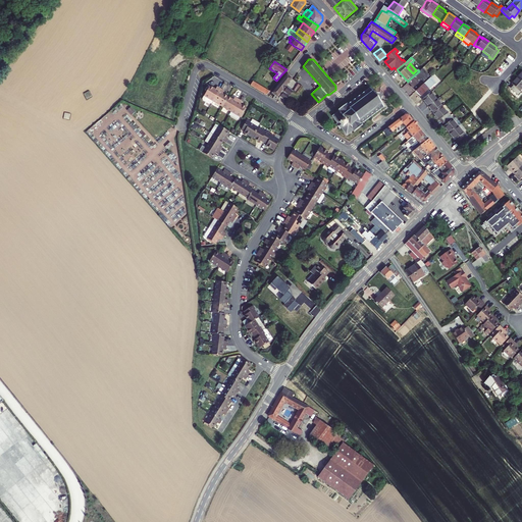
[(411,86),(415,91),(430,76),(423,68),(419,71),(408,81),(412,85),(411,86)]
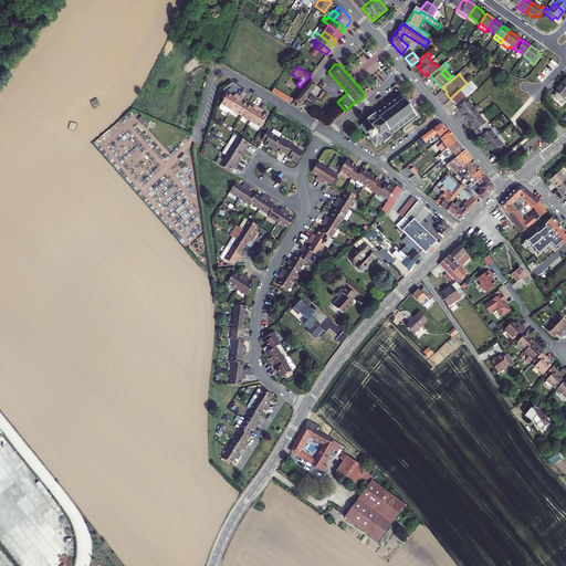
[(308,108),(318,97),(311,92),(316,84),(311,80),(295,98),(301,103),(302,102),(303,104),(308,108)]
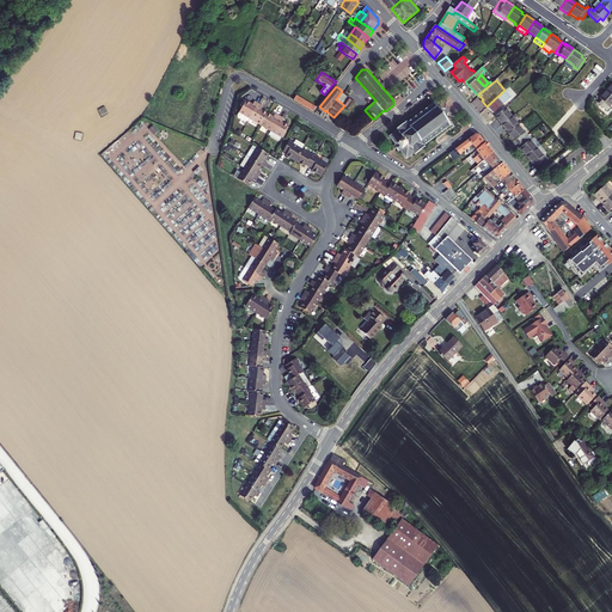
[(505,90),(487,106),(493,114),(495,111),(497,114),(505,108),(502,104),(510,96),(505,90)]
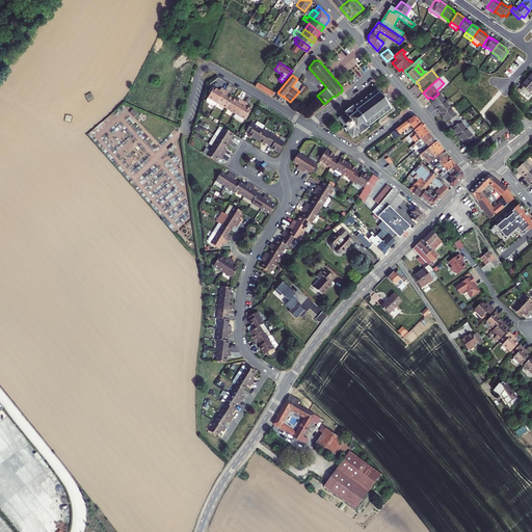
[(529,92),(531,88),(531,83),(527,79),(521,85),(522,86),(519,88),(527,97),(530,94),(529,92)]
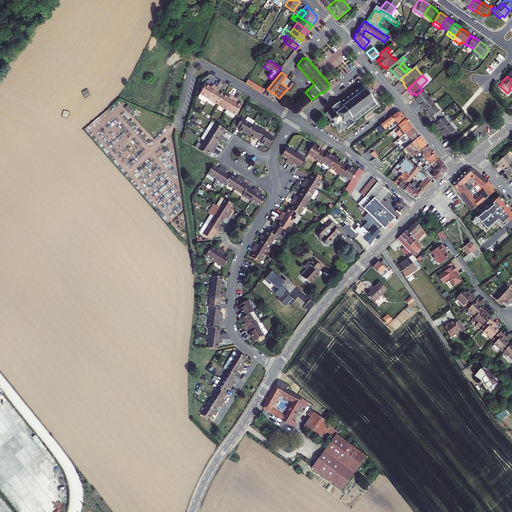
[(262,91),(264,88),(248,78),(246,82),(262,91)]
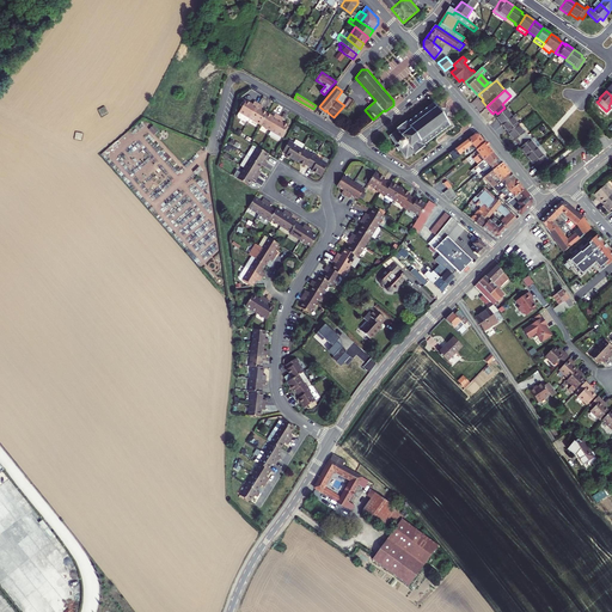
[(249,117),(256,103),(252,101),(251,104),(244,101),(237,114),(237,116),(240,117),(243,117),(248,120),(249,117)]
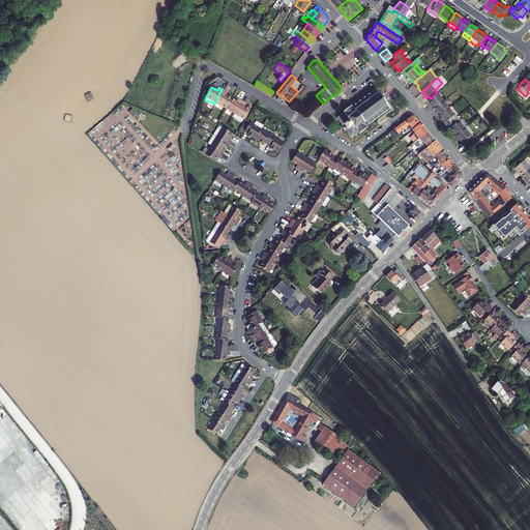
[(344,112),(336,117),(342,124),(341,125),(344,130),(346,129),(351,137),(358,131),(359,134),(360,133),(359,131),(366,126),(366,127),(367,126),(366,125),(385,112),(386,112),(386,111),(390,108),(376,88),(372,91),(372,90),(370,91),(371,92),(353,106),(352,104),(351,105),(344,110),(343,110),(344,112)]
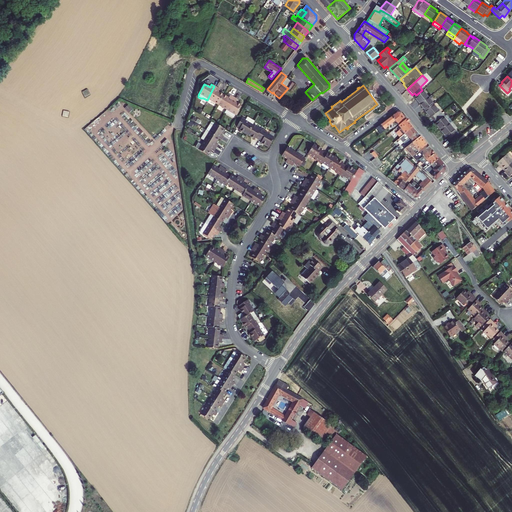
[(208,98),(217,103),(222,94),(217,91),(218,89),(214,86),(208,98)]
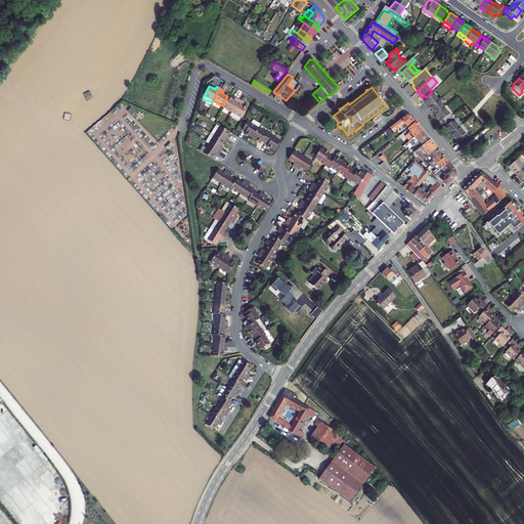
[(424,99),(430,106),(438,99),(432,92),(426,97),(424,99)]
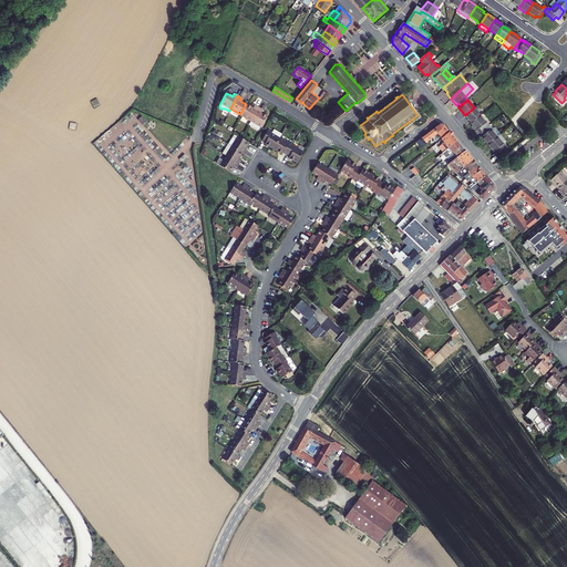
[(250,120),(258,107),(254,105),(253,109),(246,104),(240,114),(250,120)]
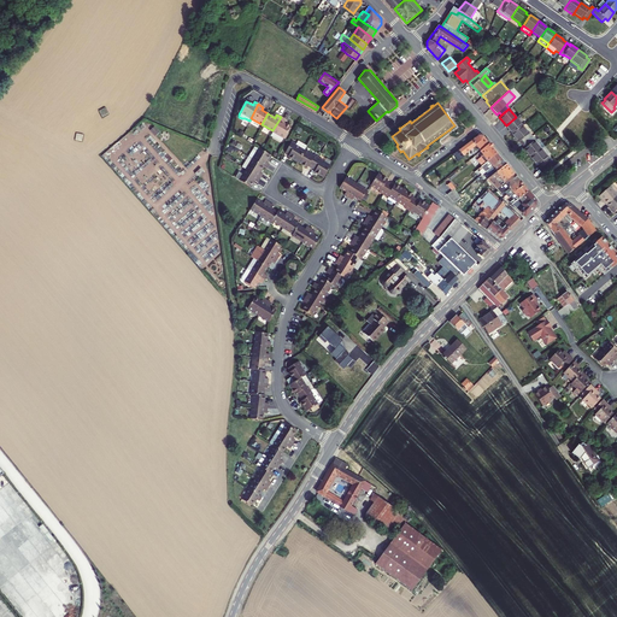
[(285,119),(281,117),(272,130),(270,134),(280,140),(282,136),(283,136),(289,127),(283,123),(285,119)]
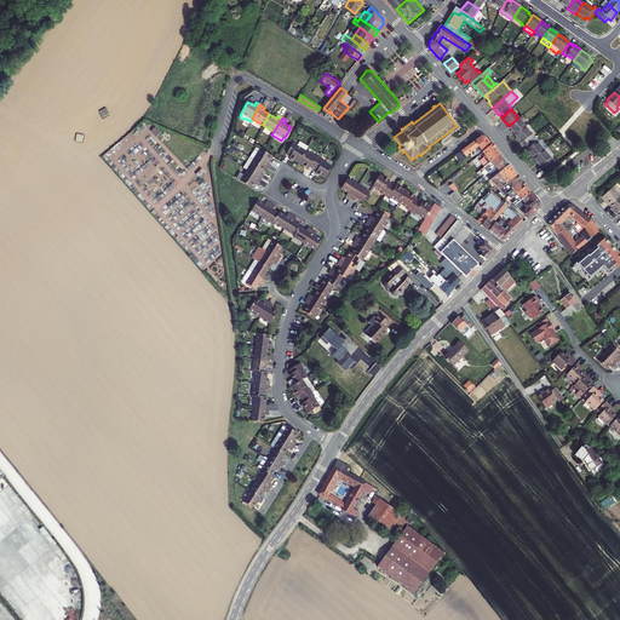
[(509,126),(515,133),(526,126),(518,118),(509,126)]
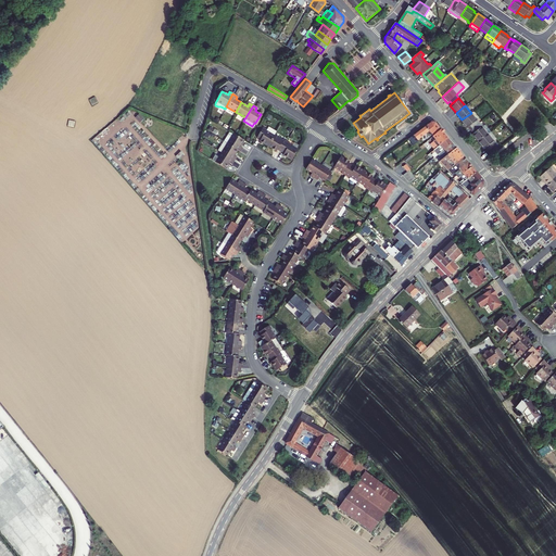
[(477,119),(471,113),(462,119),(468,127),(469,126),(471,129),(480,122),(478,118),(477,119)]
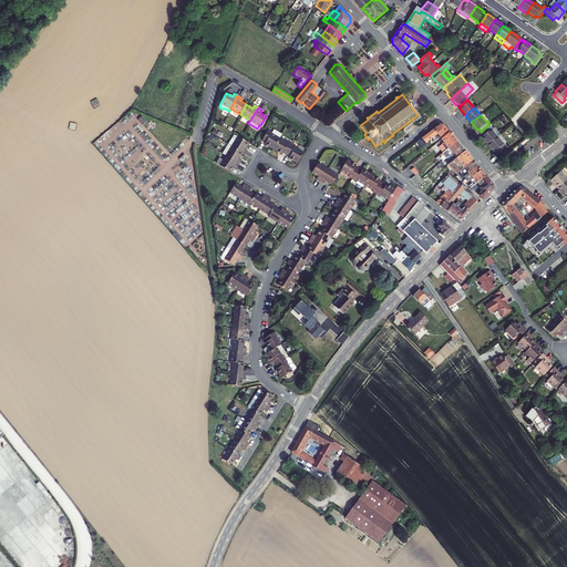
[(440,124),(418,140),(419,141),(422,146),(425,144),(426,143),(425,142),(437,134),(441,138),(450,132),(444,124),(440,124)]
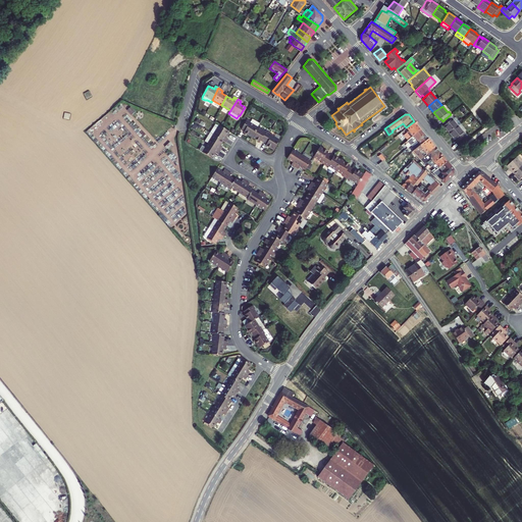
[(444,124),(450,132),(458,124),(461,122),(456,116),(455,116),(454,117),(451,114),(442,121),(445,123),(444,124)]
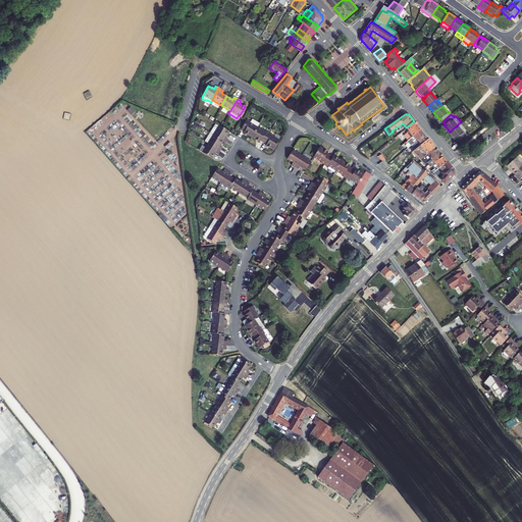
[(247,117),(241,127),(244,129),(244,131),(252,136),(257,125),(259,122),(252,118),(251,120),(247,117)]
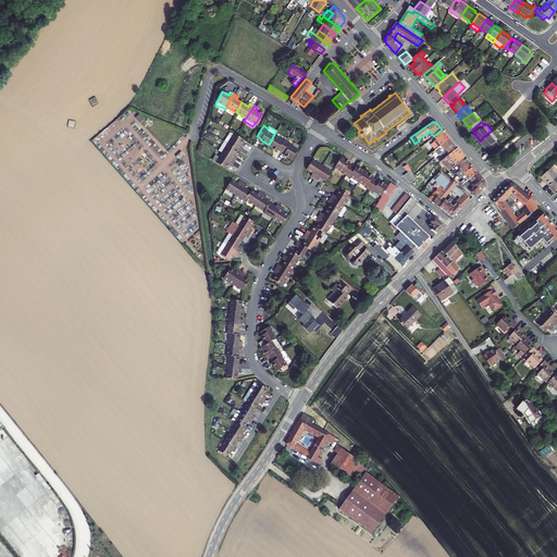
[(442,130),(433,136),(441,145),(448,138),(442,130)]
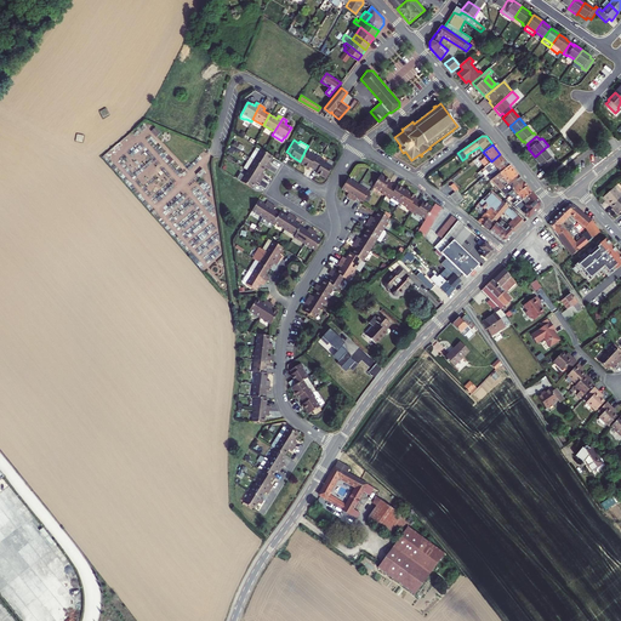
[(548,146),(545,148),(552,157),(553,155),(554,154),(548,146)]
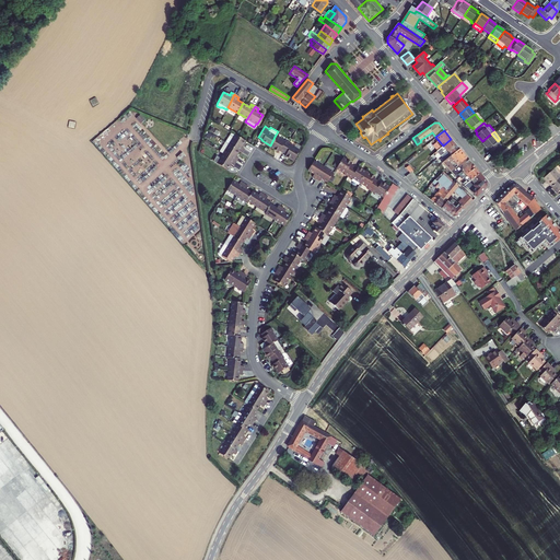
[(242,146),(245,139),(237,135),(236,133),(233,138),(230,136),(226,141),(230,143),(240,149),(242,151),(245,147),(242,146)]
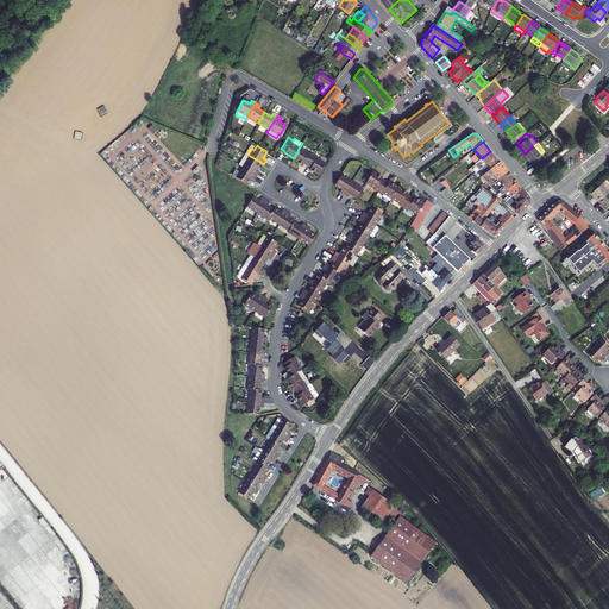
[(541,154),(534,145),(525,154),(531,162),(532,161),(535,164),(545,156),(542,152),(541,154)]
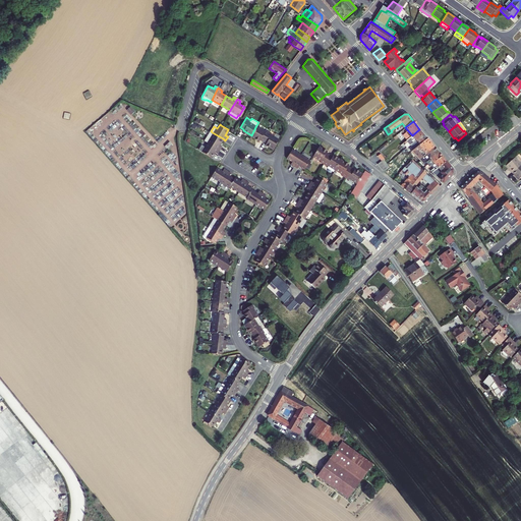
[(265,130),(256,125),(251,135),(258,140),(259,138),(263,140),(269,131),(266,129),(265,130)]
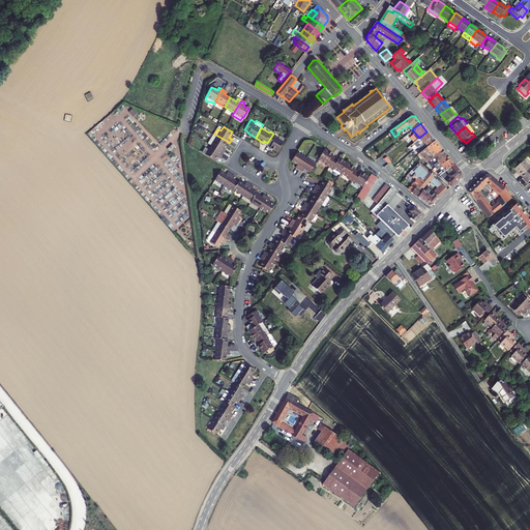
[(431,136),(427,131),(419,138),(413,143),(411,144),(412,146),(414,144),(417,147),(422,143),(431,136)]
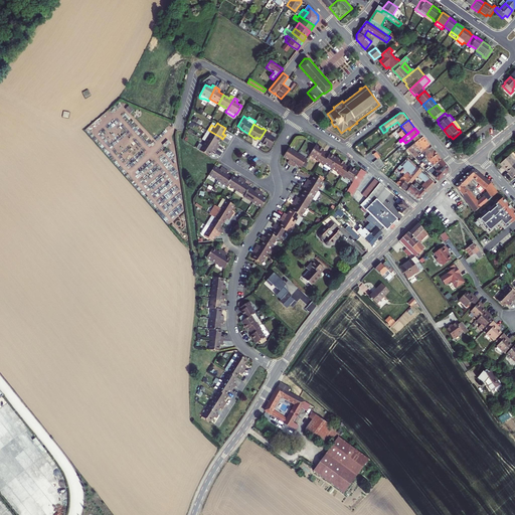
[(217,142),(220,137),(211,132),(208,130),(203,138),(206,140),(217,147),(219,144),(217,142)]
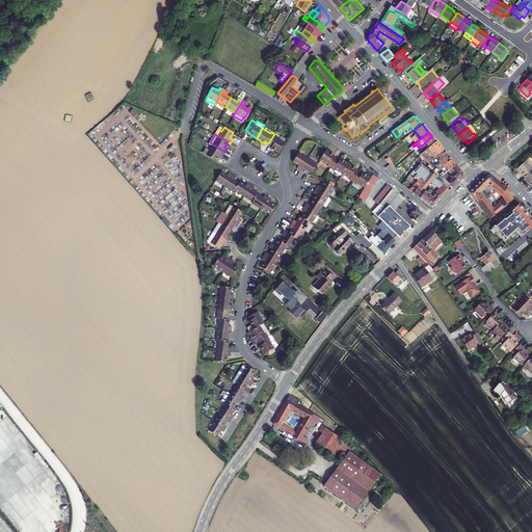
[(280,152),(285,142),(277,137),(278,136),(274,134),(268,143),(271,145),(271,148),(280,152)]
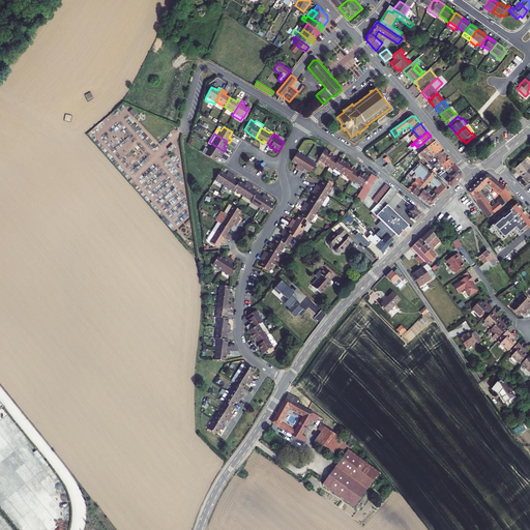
[(416,151),(418,153),(434,140),(431,136),(422,143),(424,145),(418,149),(416,151)]
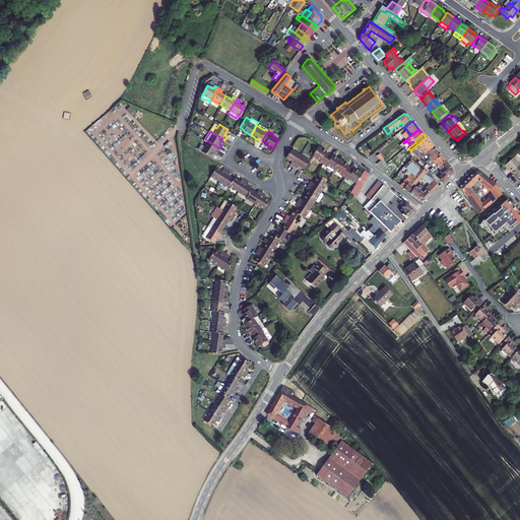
[(420,147),(425,153),(433,146),(426,137),(410,150),(419,159),(420,158),(419,157),(421,156),(416,150),(420,147)]
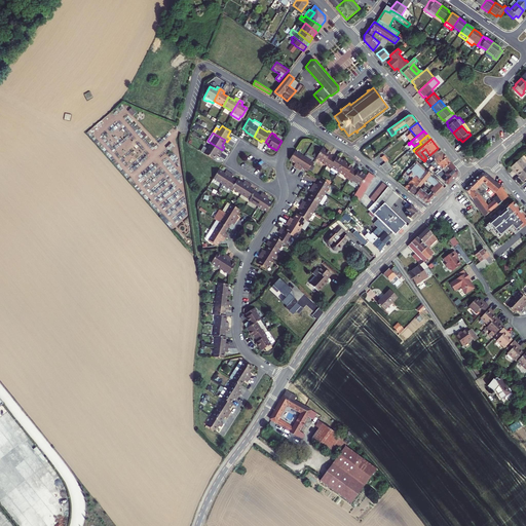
[(220,153),(222,150),(211,143),(208,147),(204,145),(201,150),(214,157),(217,152),(220,153)]
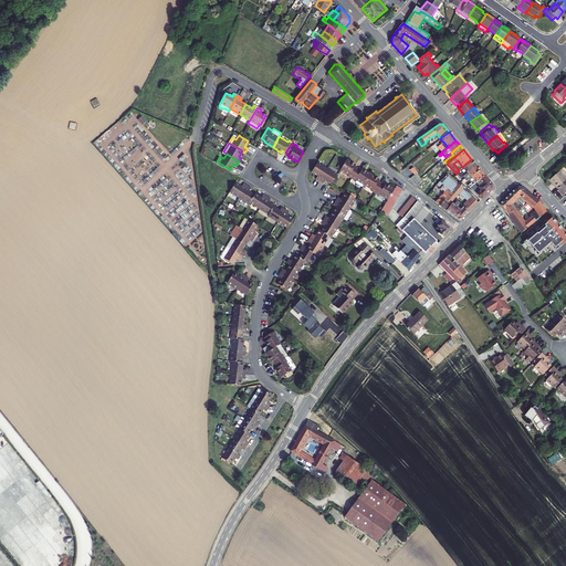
[(350,177),(357,167),(354,166),(355,164),(347,158),(339,169),(347,174),(346,175),(350,177)]
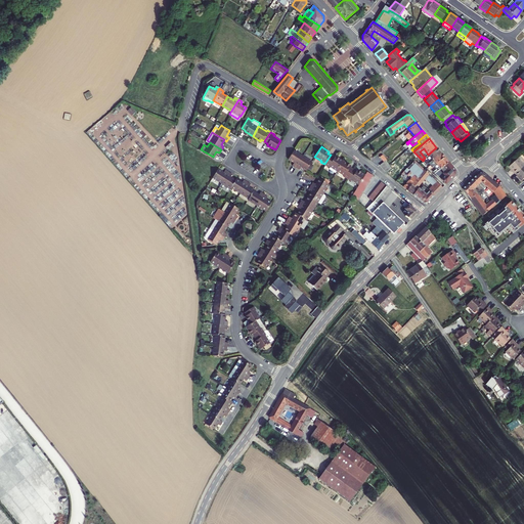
[(423,161),(426,164),(440,153),(436,147),(428,155),(425,158),(423,159),(424,160),(423,161)]
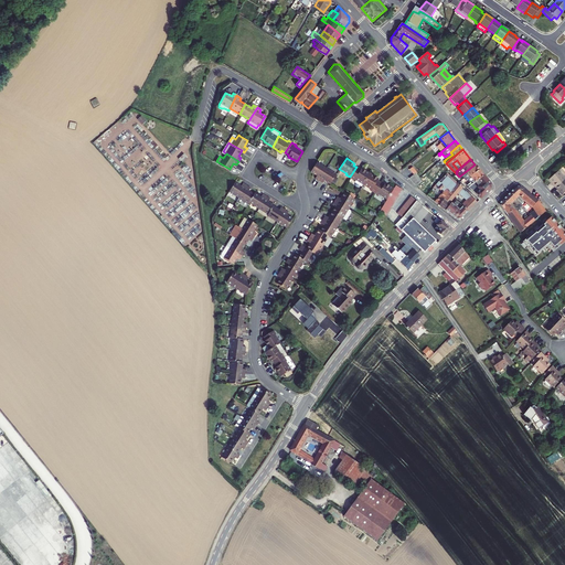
[(318,160),(311,170),(317,173),(316,177),(319,179),(327,167),(318,160)]
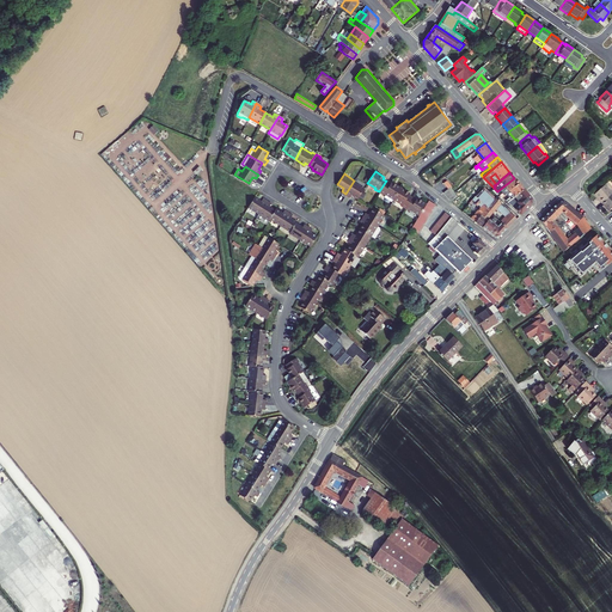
[(508,191),(509,191),(519,183),(514,178),(497,191),(499,194),(506,188),(508,191)]
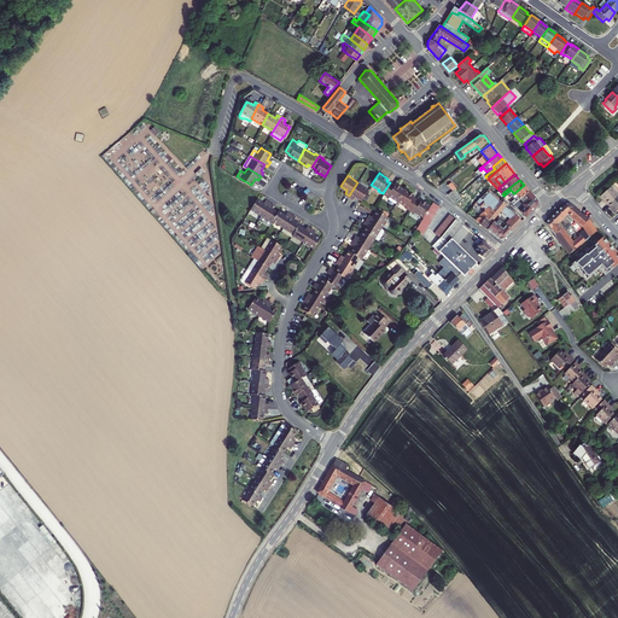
[(357,182),(349,196),(353,198),(355,194),(361,199),(368,190),(357,182)]
